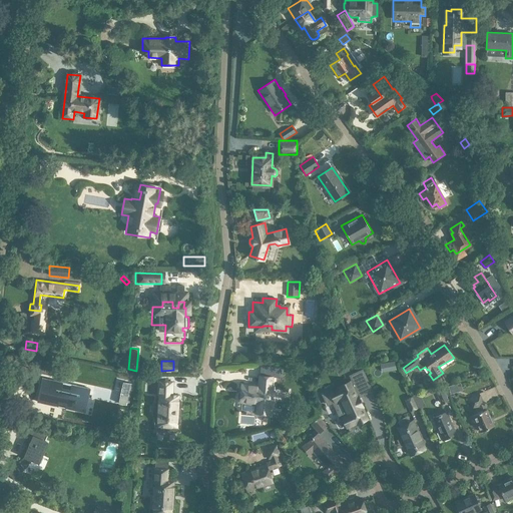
[(394,362),(380,365),(382,373),(396,370),(394,362)]
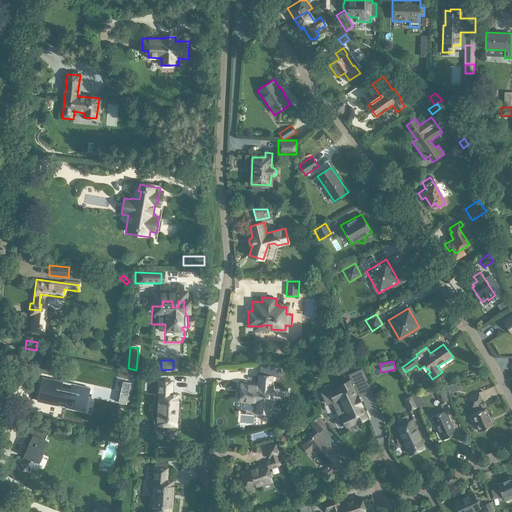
[(345,362),(339,365),(343,373),(349,370),(345,362)]
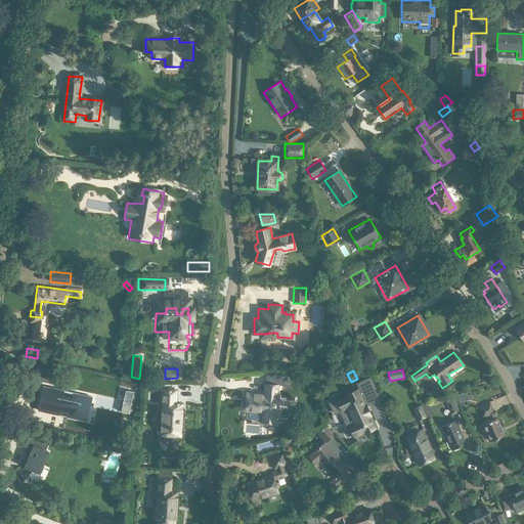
[(278,385),(289,386),(290,375),(278,374),(278,385)]
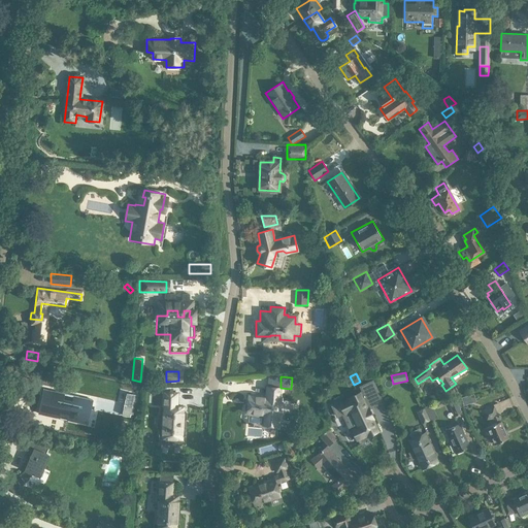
[(357,441),(380,431),(369,409),(384,402),(373,380),(359,387),(361,391),(331,406),(336,418),(342,416),(350,433),(352,432),(357,441)]
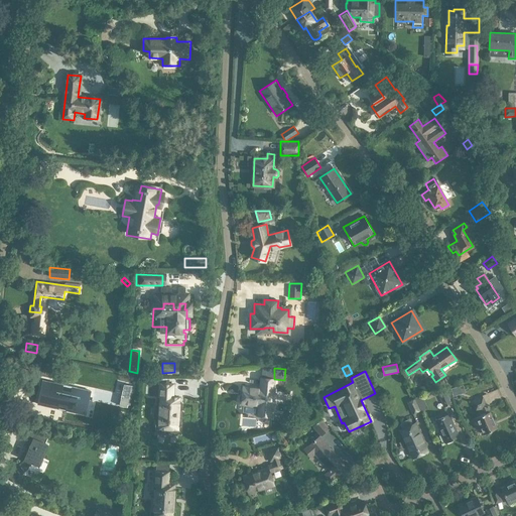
[(260,388),(243,386),(241,404),(258,406),(257,416),(271,417),(272,407),(273,407),(273,403),(275,403),(277,401),(278,395),(276,393),(274,393),(274,389),(273,389),(274,379),(261,378),(260,388)]
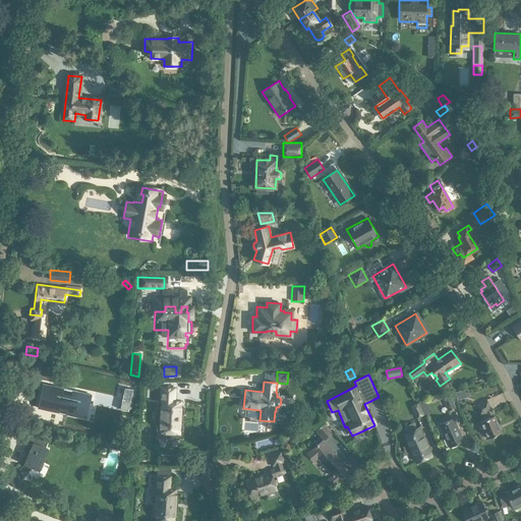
[(45,385),(39,409),(87,419),(92,396),(45,385)]
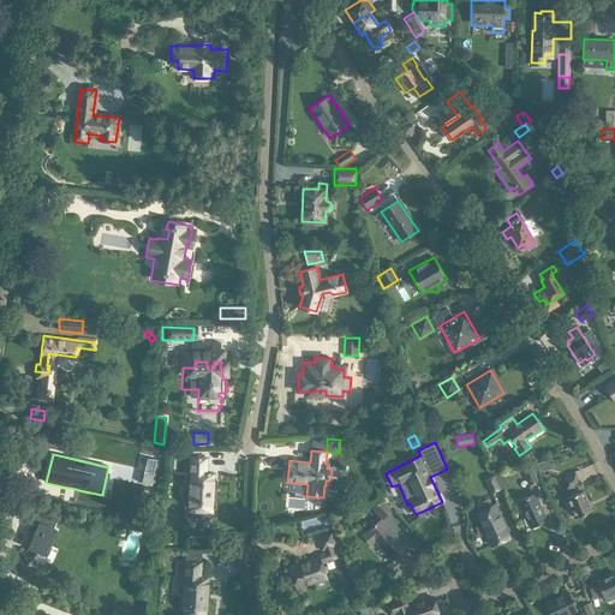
[(191,482),(187,482),(185,483),(184,497),(186,500),(190,500),(189,511),(212,512),(214,473),(207,473),(207,458),(191,457),(190,472),(191,472),(191,482)]
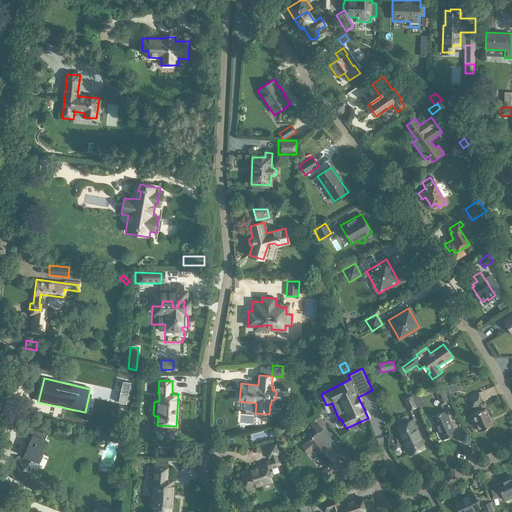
[(132,383),(122,381),(118,402),(125,403),(126,401),(128,401),(132,383)]
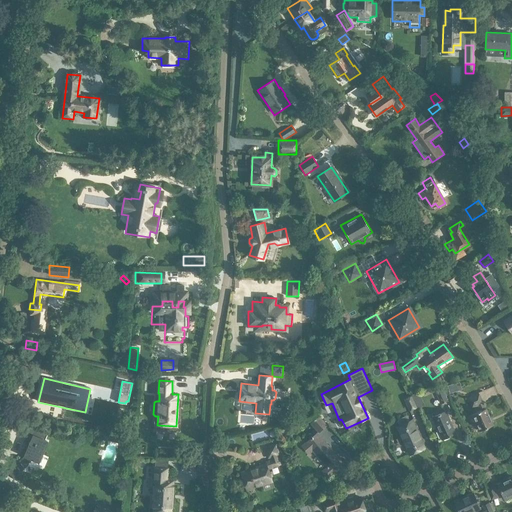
[(458,383),(449,385),(451,391),(459,388),(458,383)]
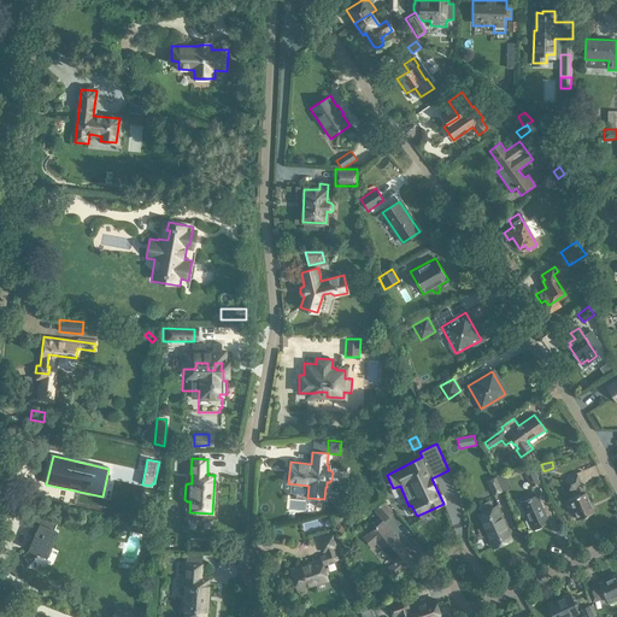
[(533,469),(524,472),(532,487),(540,483),(533,468),(533,469)]
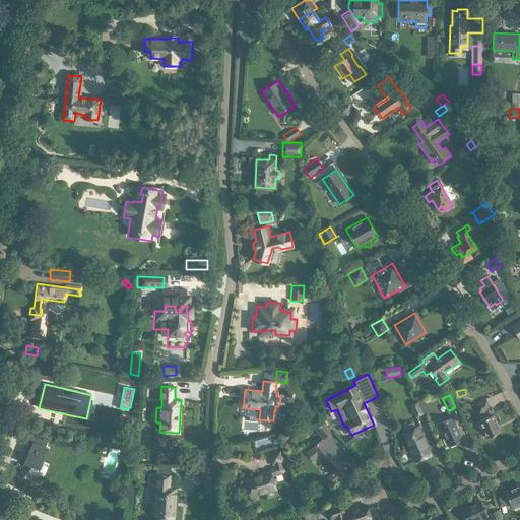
[(491,409),(485,398),(475,403),(480,414),(485,412),(488,417),(476,423),(480,431),(482,430),(486,438),(502,432),(494,414),(493,415),(491,410),(491,409)]
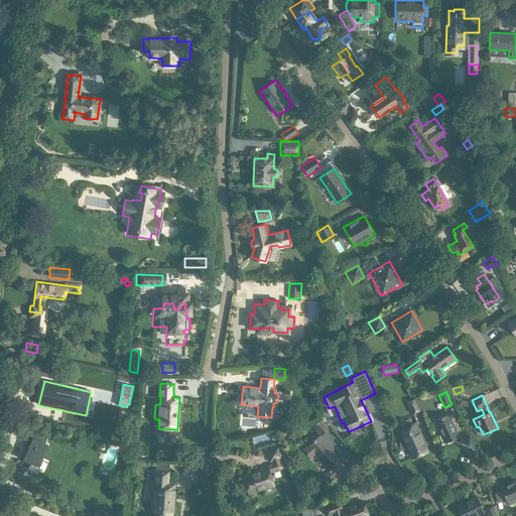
[(426,425),(416,403),(409,407),(419,428),(426,425)]
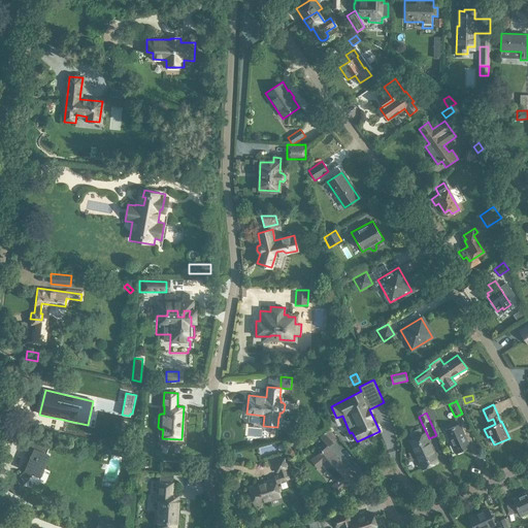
[(455,454),(470,447),(460,423),(444,430),(455,454)]
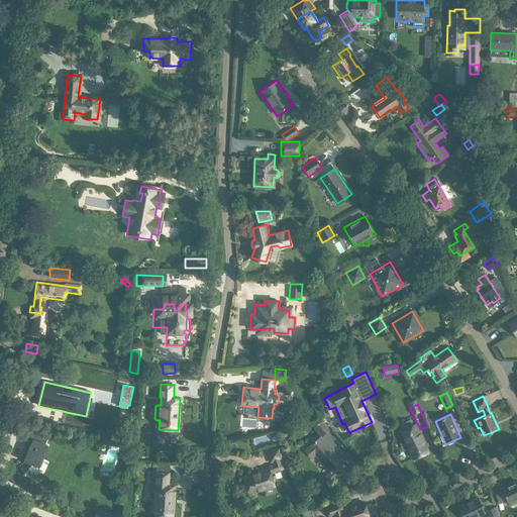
[(313,427),(321,437),(331,429),(322,419),(310,422),(314,427),(313,427)]
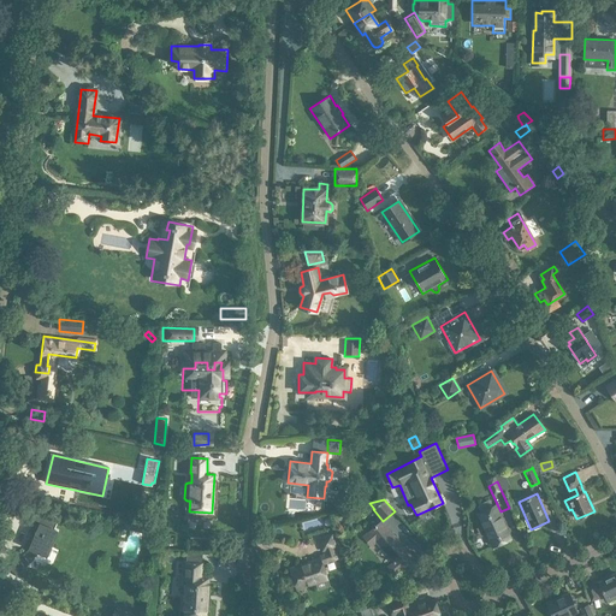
[(492,549),(511,539),(496,504),(492,505),(491,501),(489,499),(478,504),(478,508),(479,511),(475,513),(492,549)]
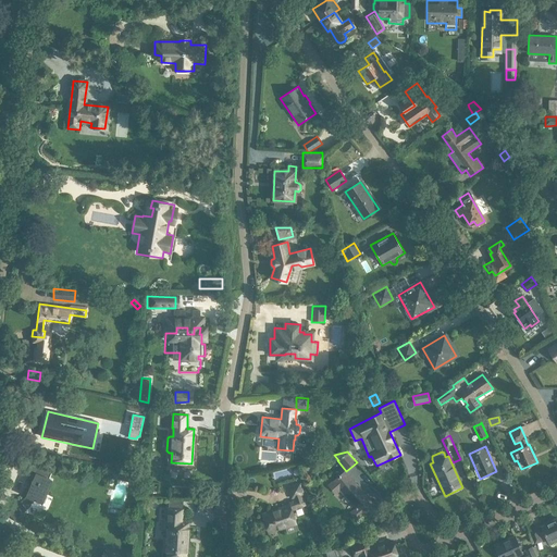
[(8,512),(14,520),(31,506),(33,499),(42,504),(53,480),(49,478),(51,472),(38,467),(36,467),(35,467),(34,467),(33,468),(32,468),(31,469),(29,470),(27,478),(33,480),(26,496),(8,512)]
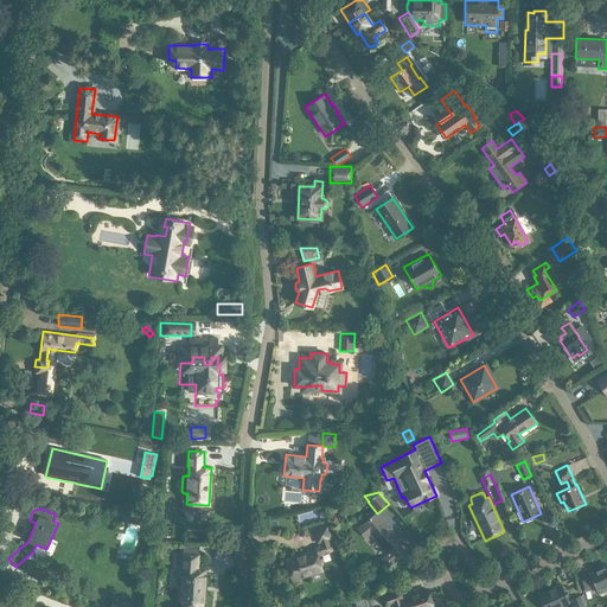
[(127,522),(149,528),(152,517),(129,512),(127,522)]
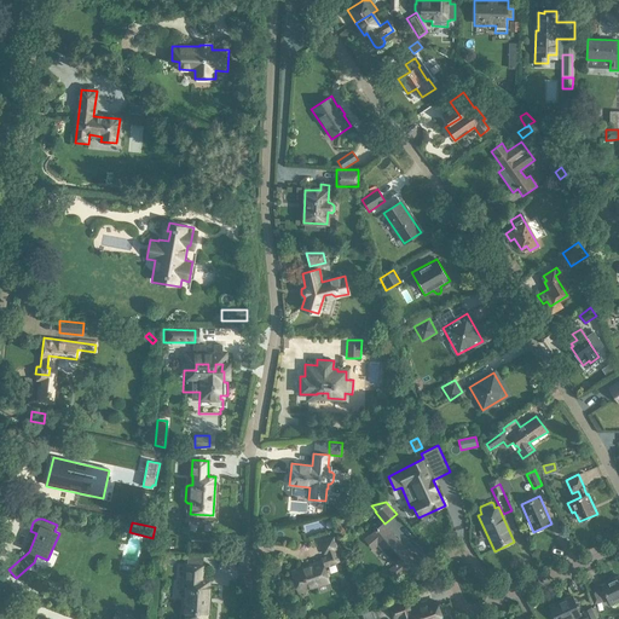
[(401,573),(416,560),(383,522),(364,539),(372,549),(377,545),(387,556),(388,556),(401,573)]
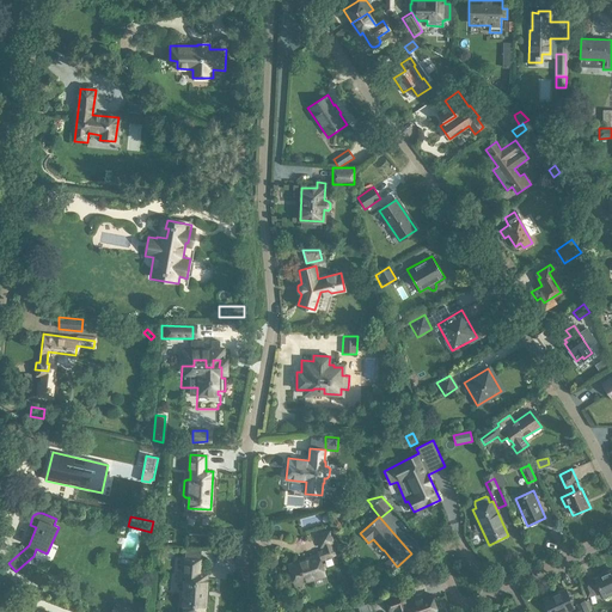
[(286,562),(293,587),(313,580),(314,581),(317,582),(318,583),(320,583),(324,582),(325,580),(325,577),(322,561),(338,554),(334,540),(340,539),(332,524),(320,526),(313,528),(319,552),(286,562)]
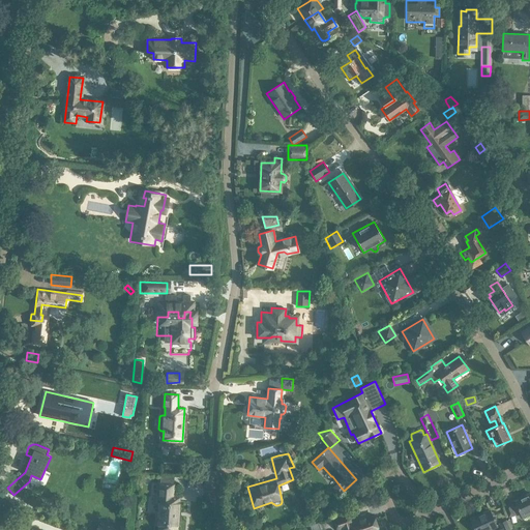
[(221,468),(235,466),(234,454),(219,458),(221,468)]
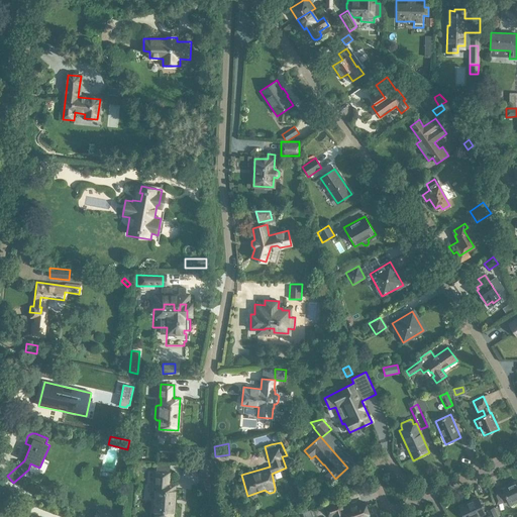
[(154,516),(173,516),(175,486),(169,485),(170,473),(157,472),(156,485),(157,485),(154,516)]
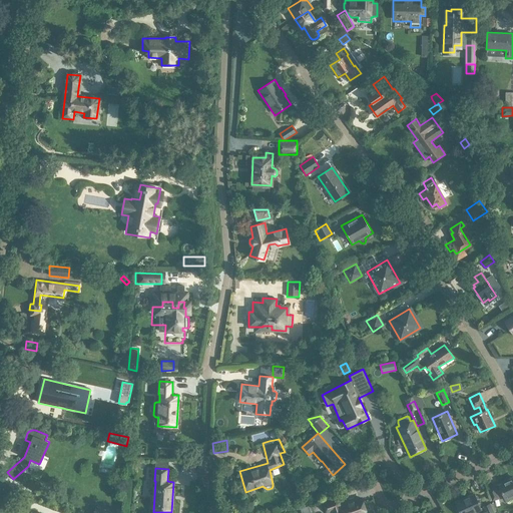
[(511,494),(512,493),(512,476),(503,481),(504,482),(498,484),(498,486),(494,488),(494,487),(487,490),(492,501),(498,498),(496,492),(500,490),(504,500),(512,497),(511,494)]
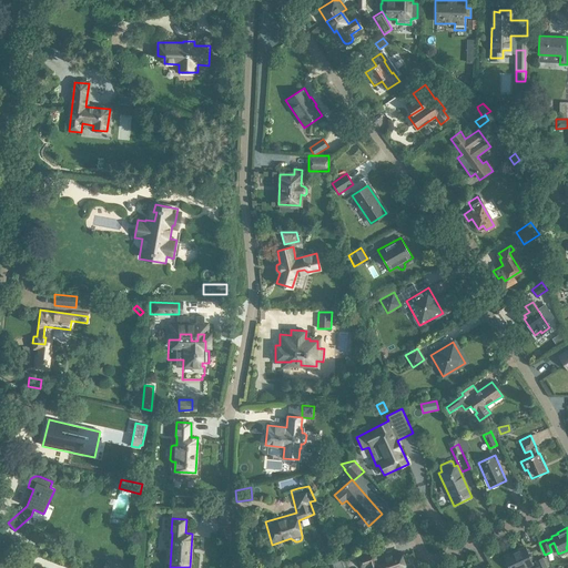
[(525,546),(503,556),(508,567),(524,567),(534,565),(525,546)]
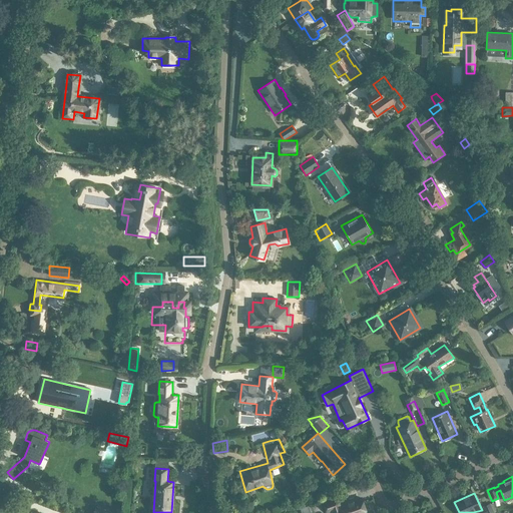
[(335,512),(366,512),(367,512),(362,497),(354,500),(353,498),(342,502),(339,496),(323,502),(325,509),(333,507),(335,512)]
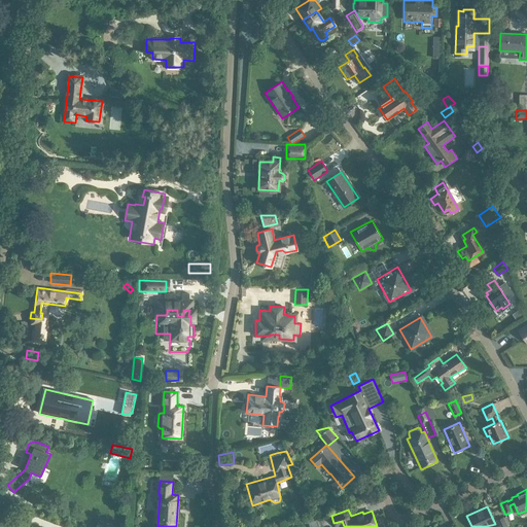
[(507,526),(503,517),(496,520),(498,526),(507,526)]
